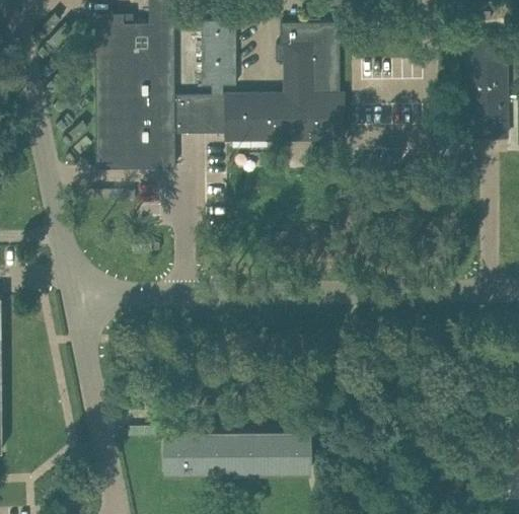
[(226,135),(226,141),(344,141),(344,95),(340,95),(340,47),(344,47),(343,24),(280,25),(281,48),(285,48),(285,95),(226,96),(226,97),(223,97),(223,87),(236,87),(236,23),(201,23),(202,87),(212,87),(212,97),(173,97),(172,0),(149,0),(150,24),(132,25),(132,16),(122,16),(122,25),(95,25),(95,26),(96,26),(97,169),(96,169),(96,170),(174,169),(174,168),(173,135),(226,135)]
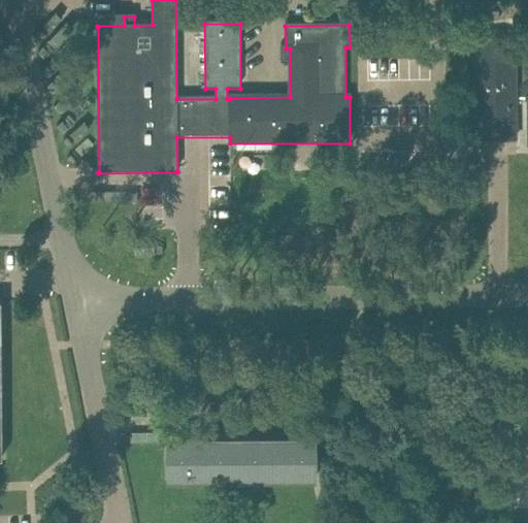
[(357,0),(338,0),(338,8),(357,8),(357,0)]
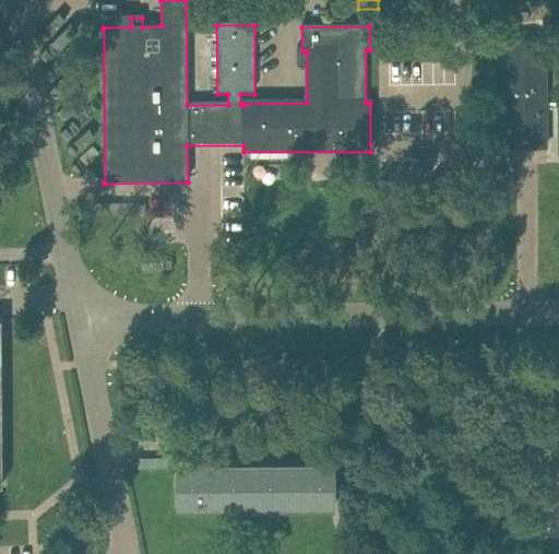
[(507,25),(507,16),(494,16),(494,25),(507,25)]
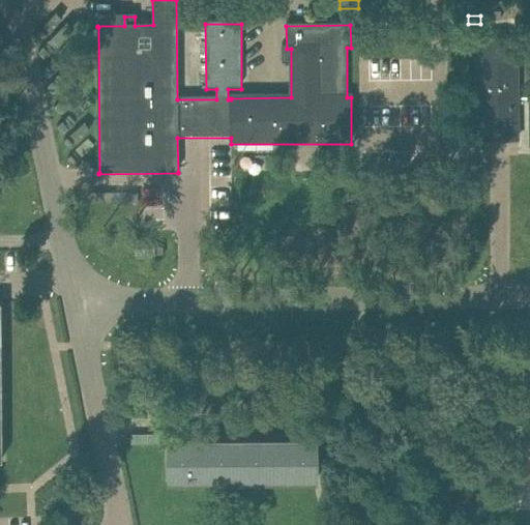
[(478,40),(479,143),(508,143),(518,142),(517,40),(478,40)]
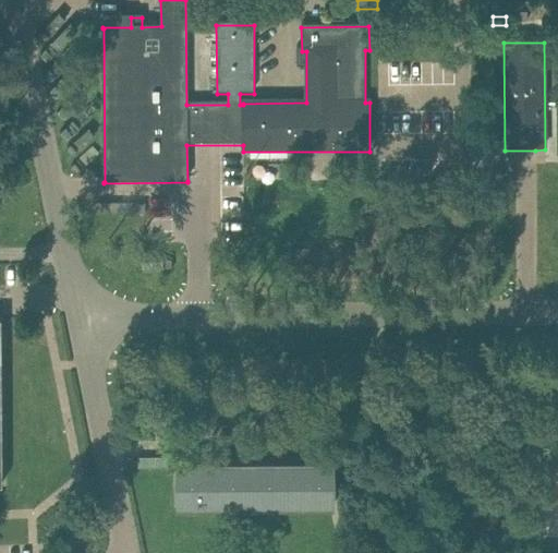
[(119,206),(92,206),(92,216),(119,216),(119,206)]
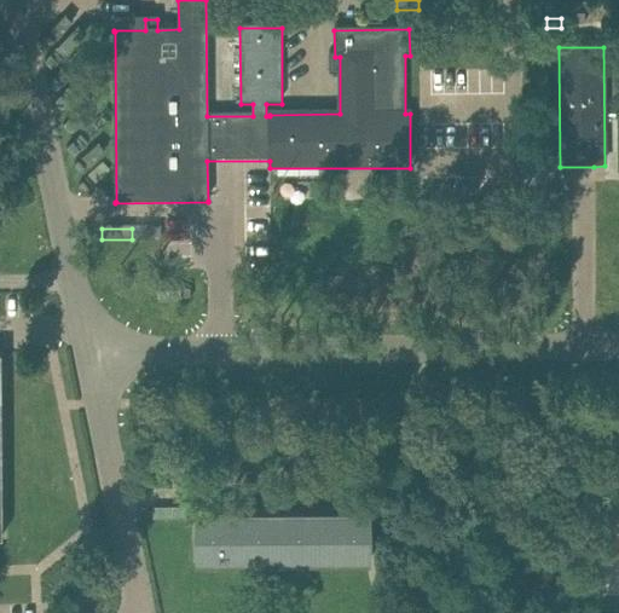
[(161,229),(146,229),(145,241),(161,241),(161,229)]
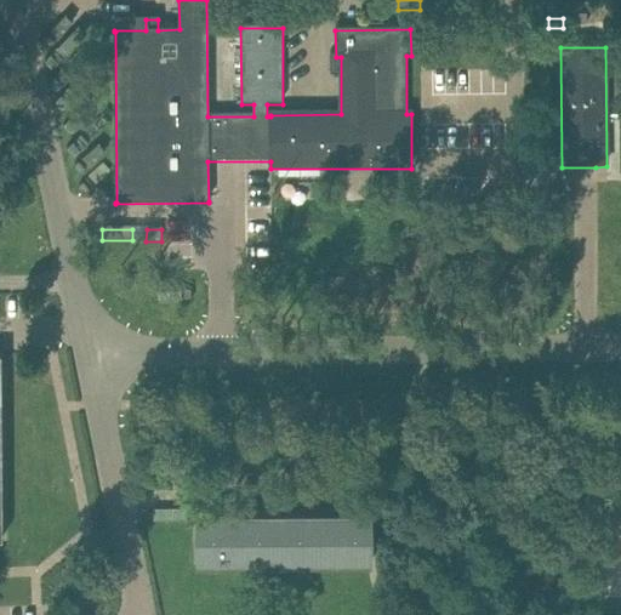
[(371,567),(371,517),(197,518),(197,568),(371,567)]
